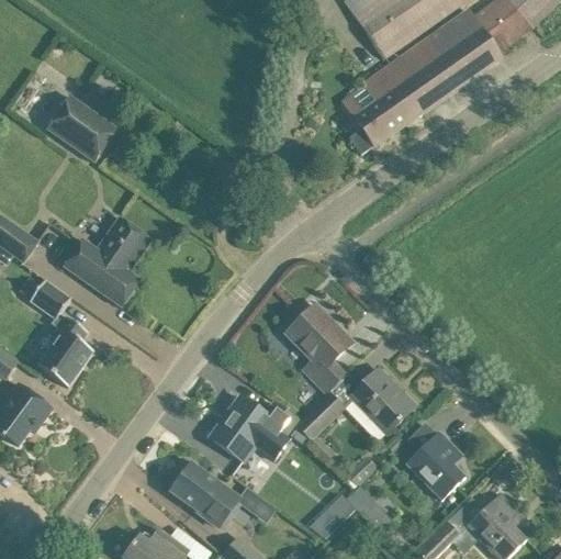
[(394,57),(391,54),(464,0),(345,0),(389,64),(394,57)]
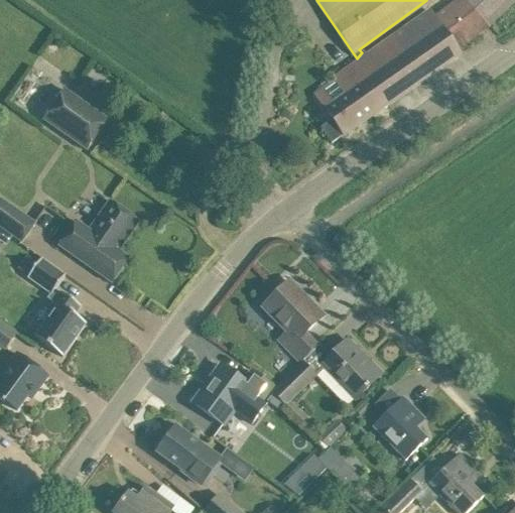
[(451,0),(434,12),(456,48),(488,24),(511,0),(451,0)]
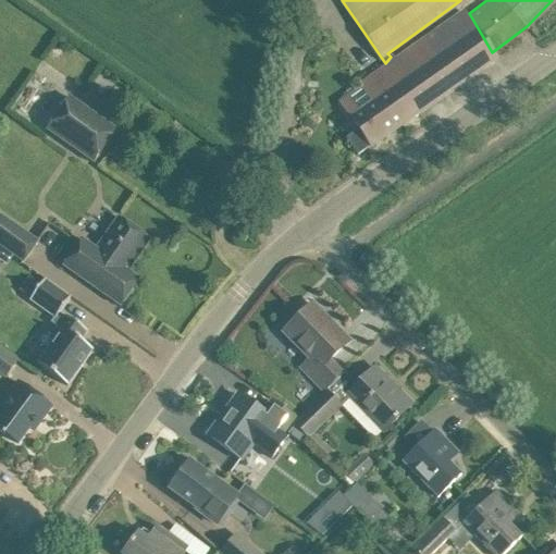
[(360,84),(338,98),(350,115),(359,127),(346,136),(357,152),(495,56),(492,52),(469,13),(462,4),(391,57),(385,63),(359,82),(360,84)]
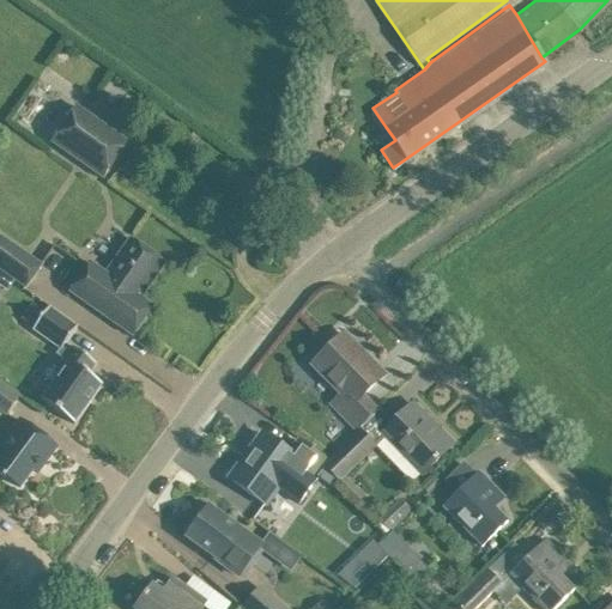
[(49,141),(100,177),(126,140),(76,104),(49,141)]
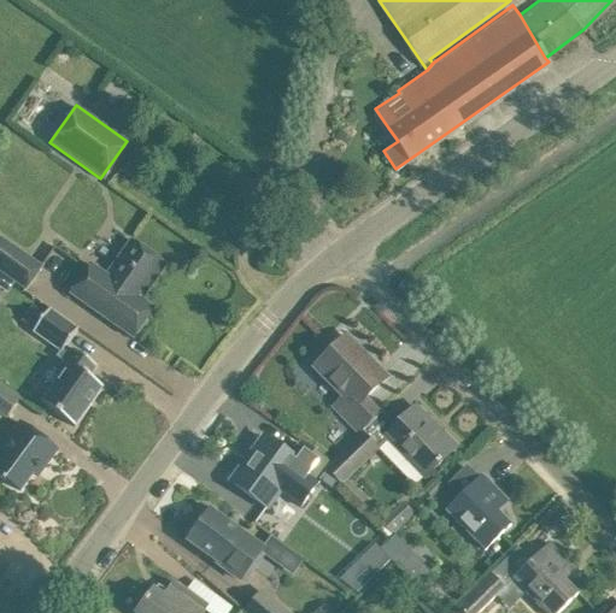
[(0,269),(15,280),(25,287),(41,264),(0,236),(0,269)]
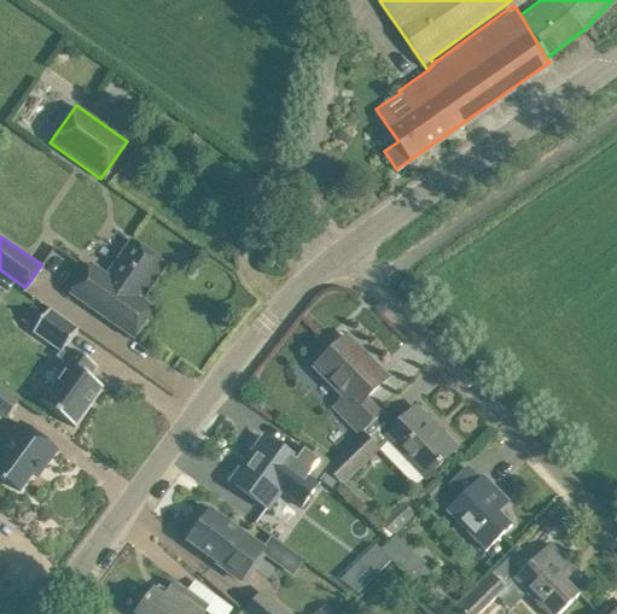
[(166,262),(145,249),(131,238),(105,273),(89,262),(69,292),(132,337),(153,307),(140,298),(166,262)]
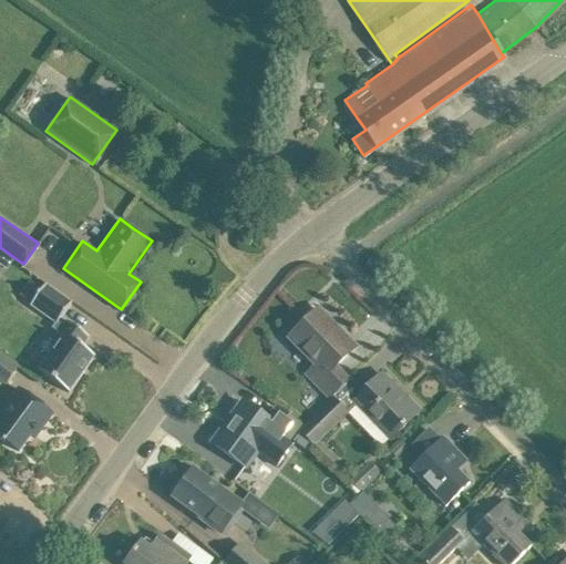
[(44,282),(41,286),(30,277),(19,293),(31,300),(29,304),(54,321),(51,326),(62,332),(37,368),(68,390),(93,354),(81,345),(88,335),(60,315),(71,299),(44,282)]
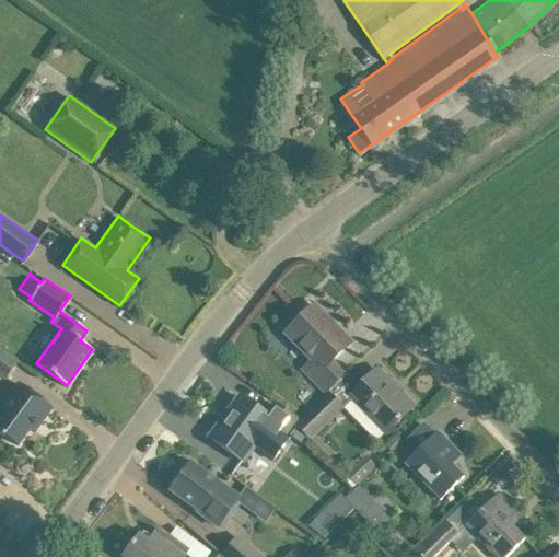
[(319,368),(311,378),(324,391),(342,371),(330,359),(350,340),(333,323),(329,327),(310,306),(284,332),(319,368)]
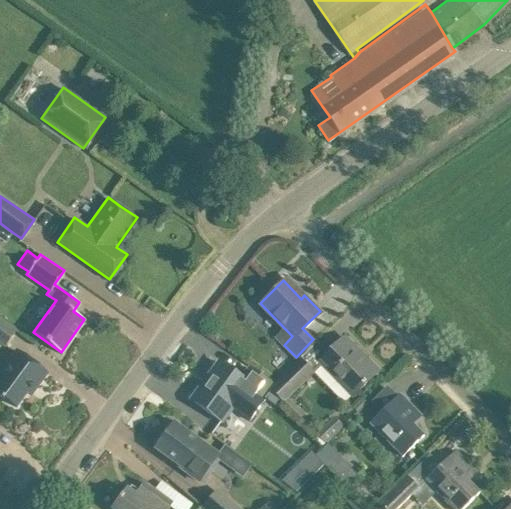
[(14,330),(0,320),(0,342),(4,344),(14,330)]
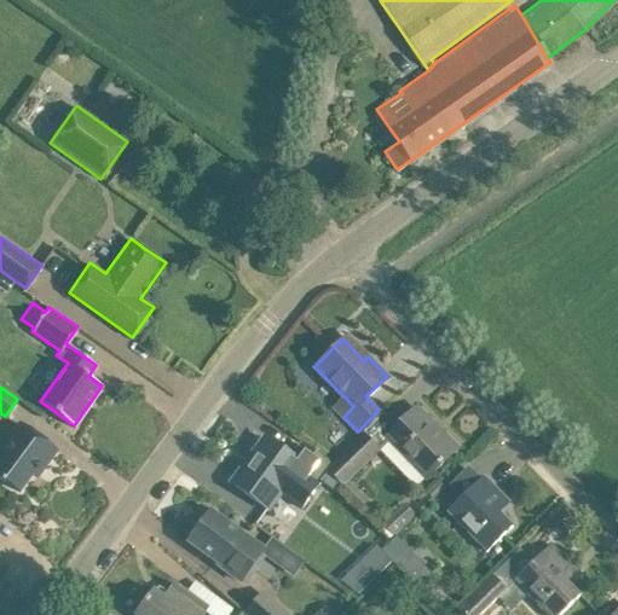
[(383,436),(425,477),(452,450),(431,429),(434,425),(415,405),(383,436)]
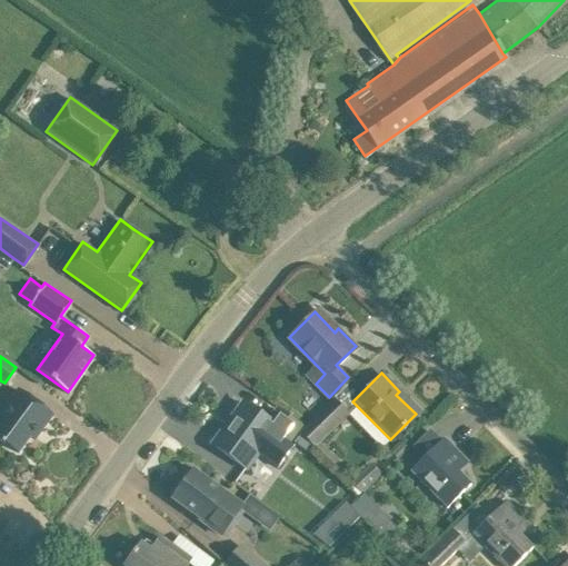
[(51,413),(33,399),(17,387),(0,410),(0,414),(3,417),(0,421),(0,444),(3,440),(17,450),(36,425),(40,428),(51,413)]
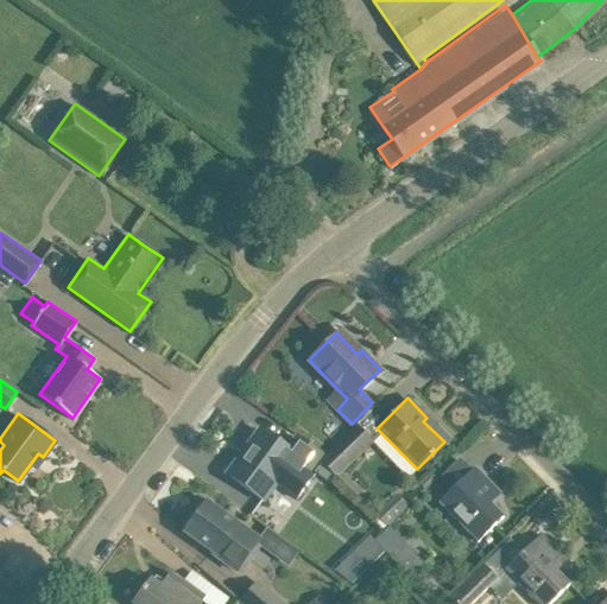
[(334,475),(335,476),(370,440),(353,425),(318,461),(320,462),(334,475)]
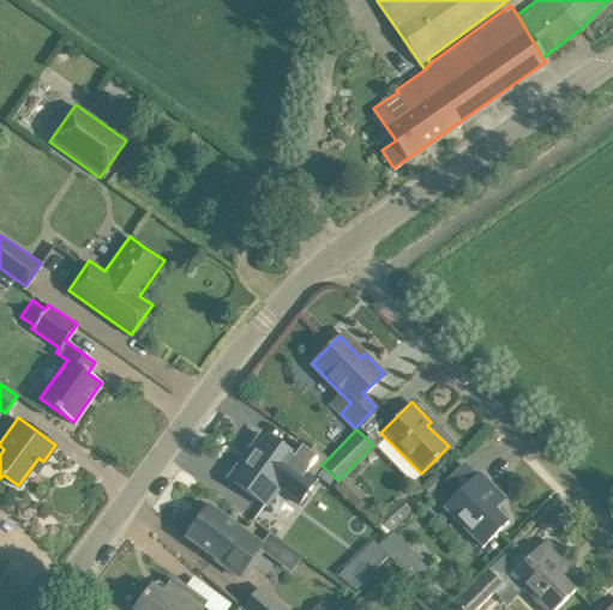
[(250,456),(232,481),(264,503),(276,487),(298,502),(314,479),(310,475),(323,457),(318,453),(299,440),(289,452),(262,433),(246,453),(250,456)]
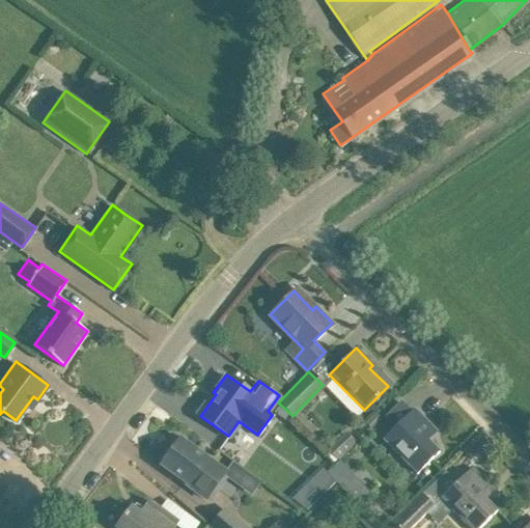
[(287,420),(291,415),(279,404),(274,411),(287,420)]
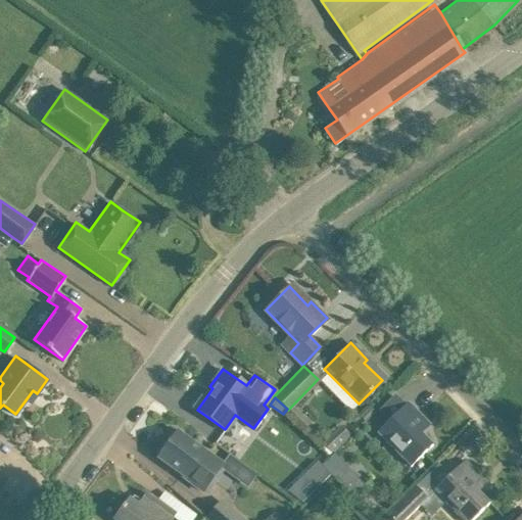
[(377,431),(410,465),(431,443),(416,428),(425,419),(408,400),(377,431)]
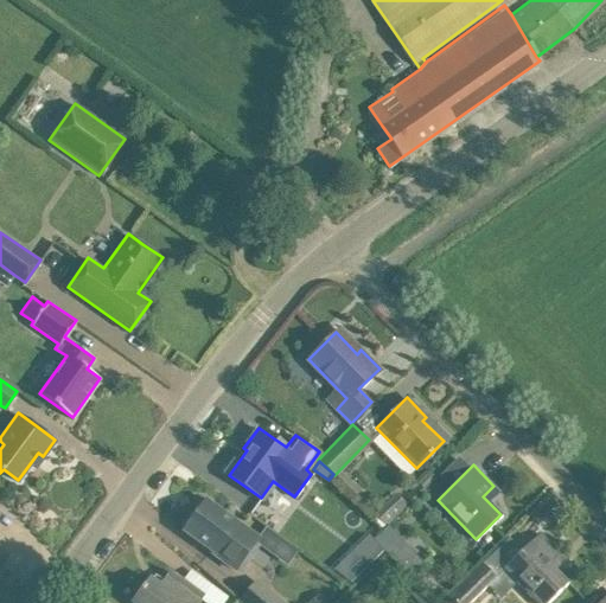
[(395,492),(372,513),(375,515),(384,525),(407,504),(406,504),(401,498),(395,492)]
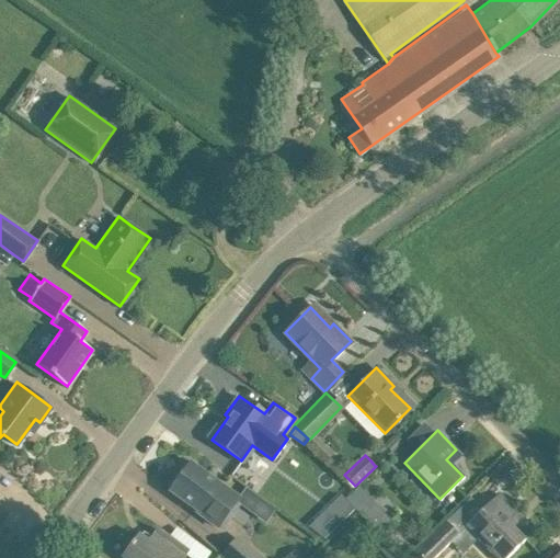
[(217,484),(190,463),(181,475),(176,471),(168,485),(171,488),(170,489),(197,510),(196,511),(217,526),(238,498),(218,482),(217,484)]
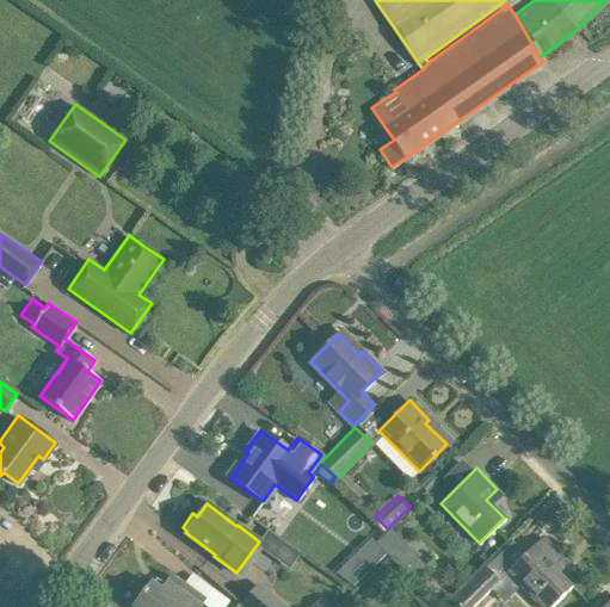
[(390,527),(376,539),(388,552),(401,539),(390,527)]
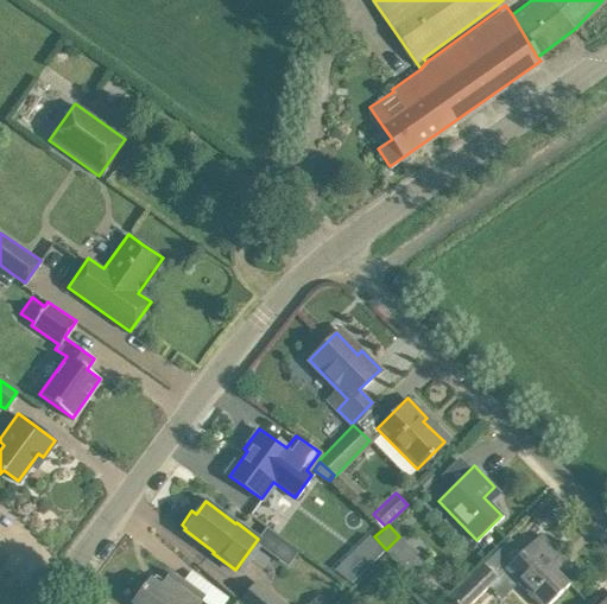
[(510,538),(482,565),(495,578),(504,568),(514,579),(538,603),(545,603),(551,599),(568,583),(556,570),(550,564),(561,554),(541,533),(523,550),(511,538),(510,538)]
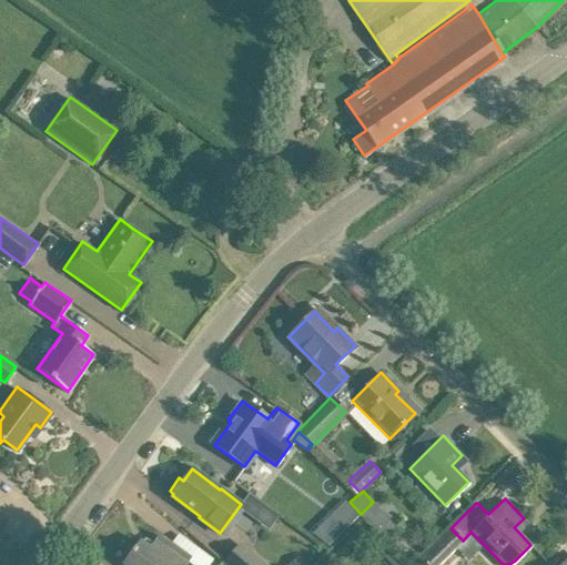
[(358,514),(345,500),(311,532),(327,544),(358,514)]
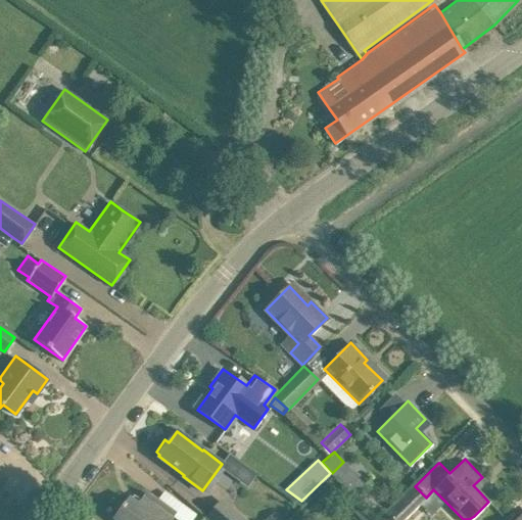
[(385,515),(380,519),(401,519),(426,498),(415,486),(385,515)]
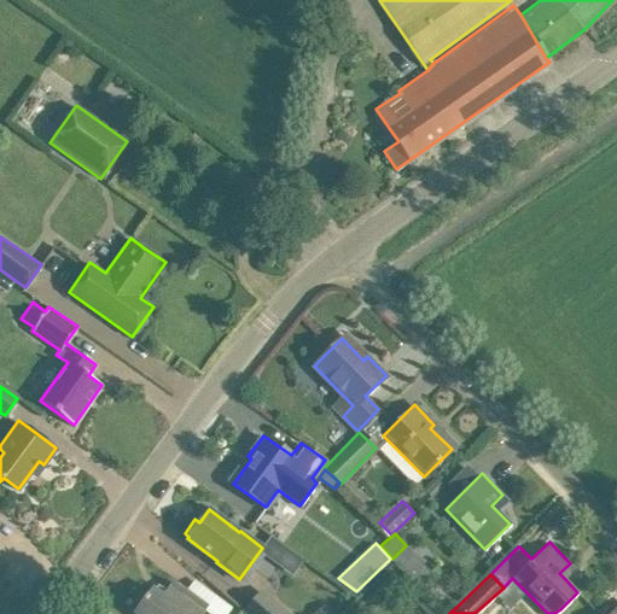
[(207,606),(192,595),(173,582),(163,595),(152,586),(133,612),(135,613),(199,613),(204,609),(210,613),(223,613),(231,606),(215,595),(207,606)]
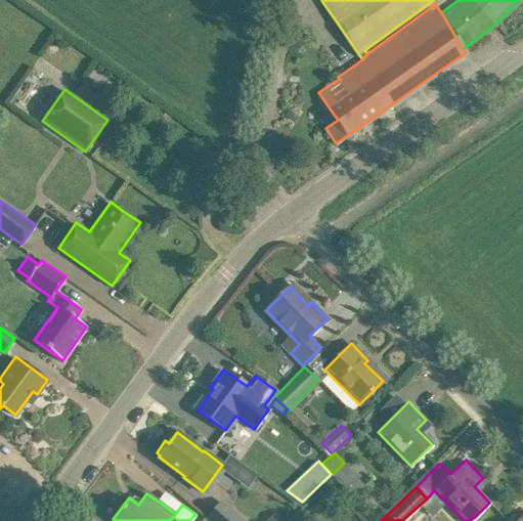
[(246,520),(221,500),(207,517),(211,520),(246,520)]
